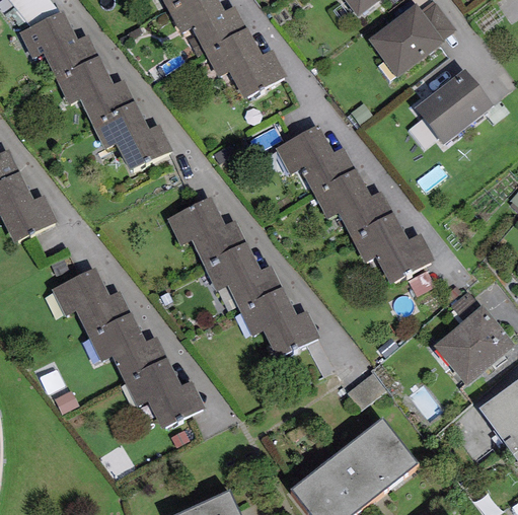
[(223,10),(217,0),(176,0),(165,6),(179,32),(191,26),(204,50),(247,27),(234,4),(223,10)]
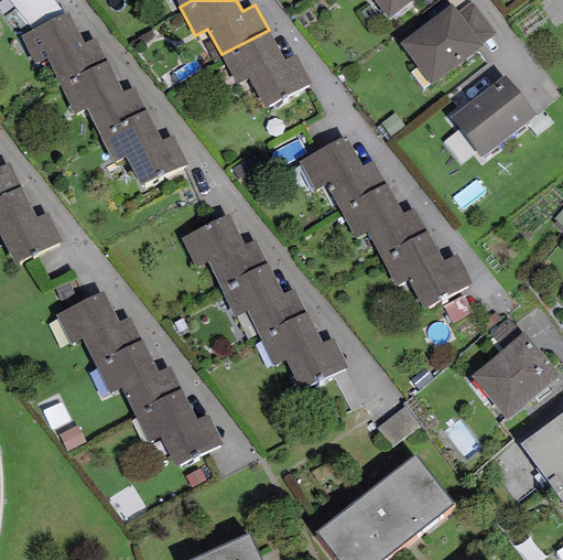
[(372,0),(387,19),(411,0),(372,0)]
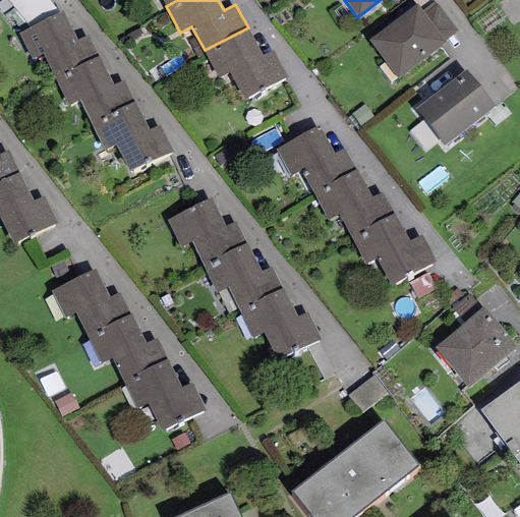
[(437,2),(422,12),(444,39),(457,29),(437,2)]
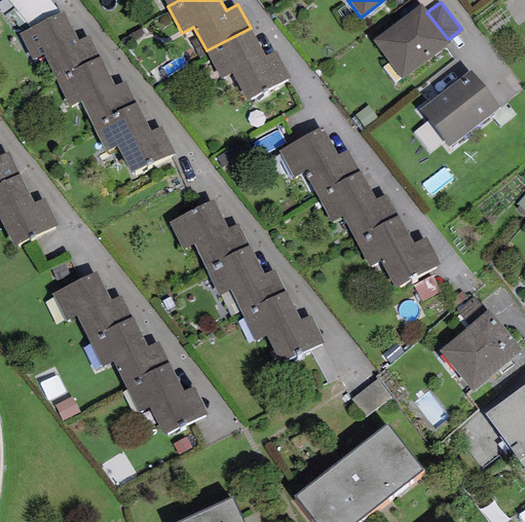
[(420,3),(372,39),(401,78),(449,42),(448,39),(426,12),(420,3)]
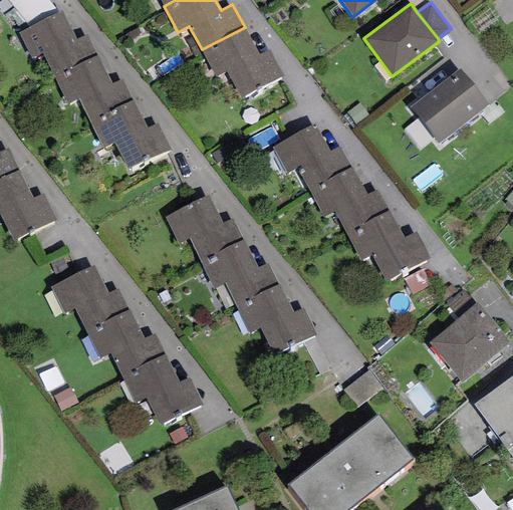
[(63,9),(18,30),(31,57),(43,52),(54,76),(97,55),(87,33),(76,38),(63,9)]
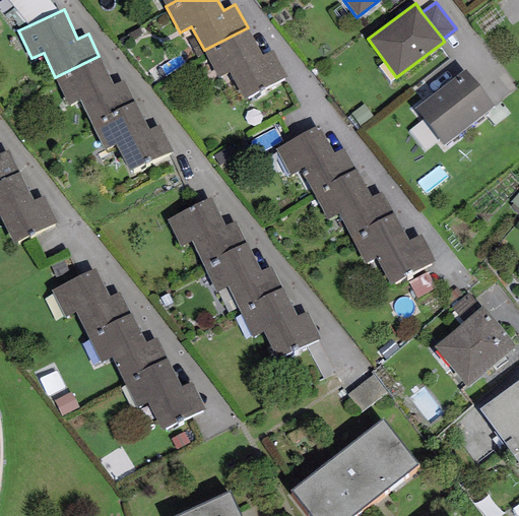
[(261,54),(248,27),(204,50),(218,76),(229,71),(243,99),(286,76),(271,48),(261,54)]
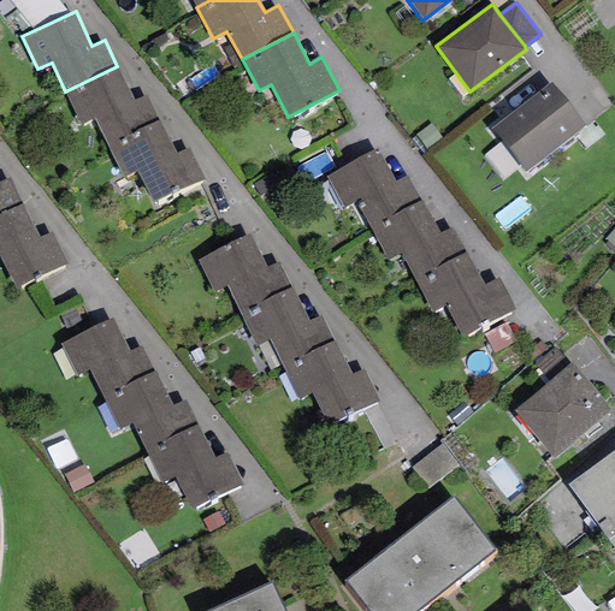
[(132,100),(117,66),(65,92),(80,123),(94,117),(107,146),(160,122),(146,93),(132,100)]
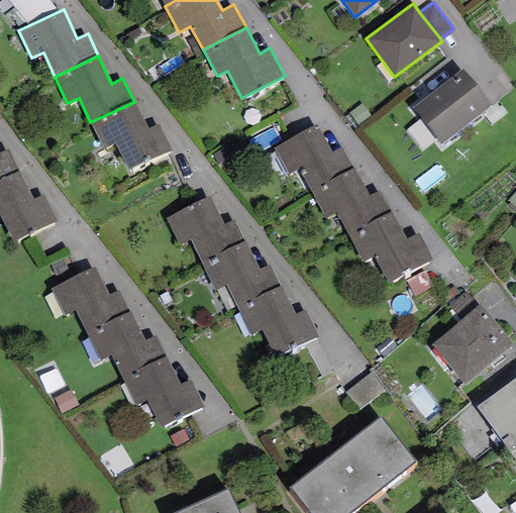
[(411,106),(440,144),(490,106),(461,68),(411,106)]
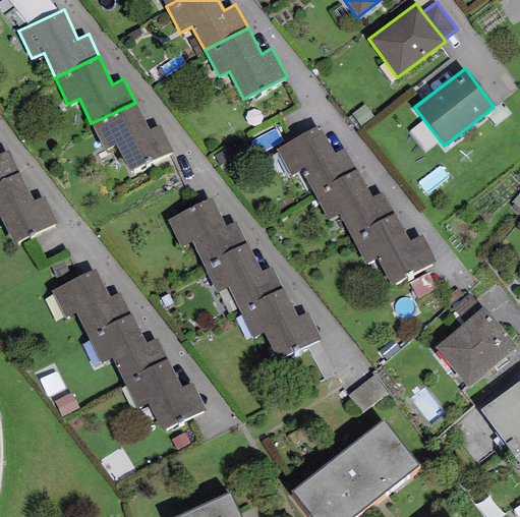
[(148,129),(135,103),(91,123),(103,150),(114,146),(127,174),(171,153),(158,125),(148,129)]
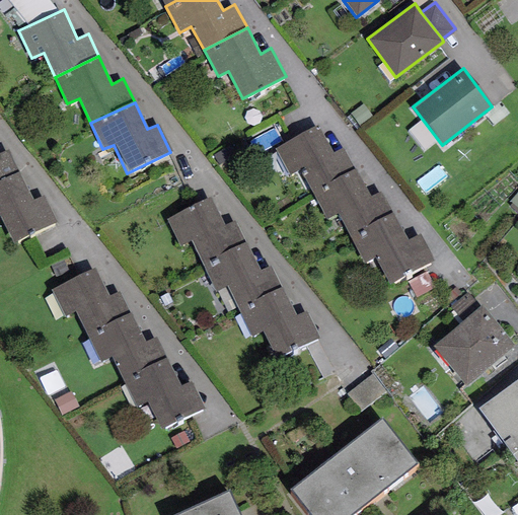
[(283,142),(274,147),(288,174),(299,168),(312,192),(355,168),(343,146),(333,152),(317,124),(283,142)]
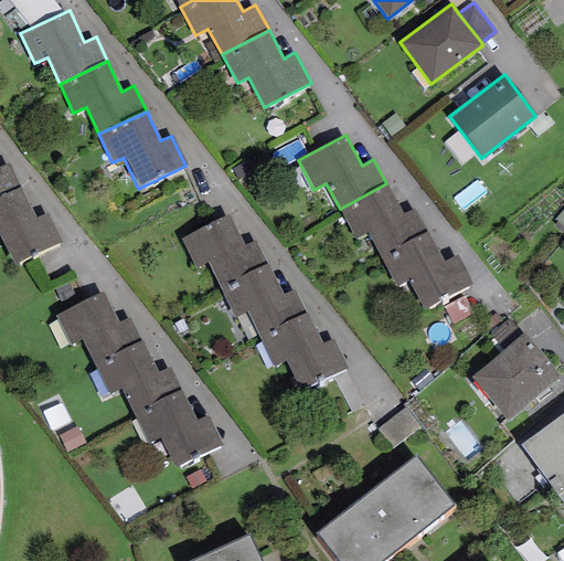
[(0,196),(20,186),(8,160),(0,163),(0,196)]
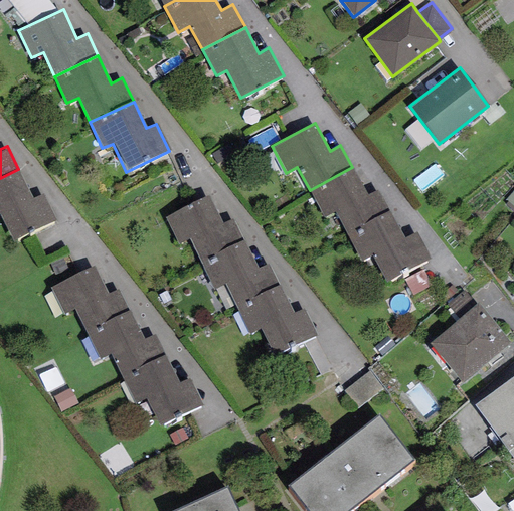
[(366,194),(352,167),(310,190),(323,216),(335,210),(347,234),(390,211),(377,188),(366,194)]
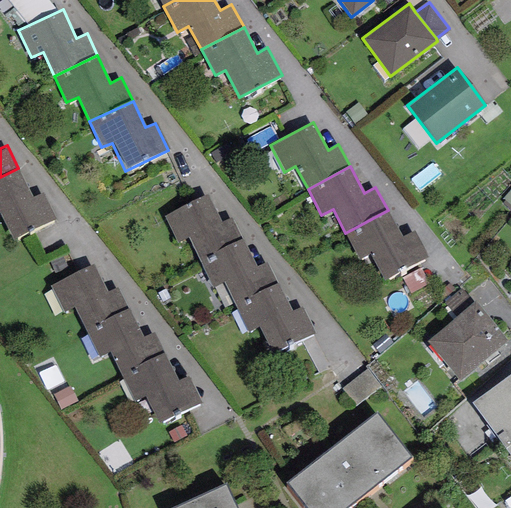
[(31,194),(18,168),(0,177),(0,213),(12,238),(55,217),(41,189),(31,194)]
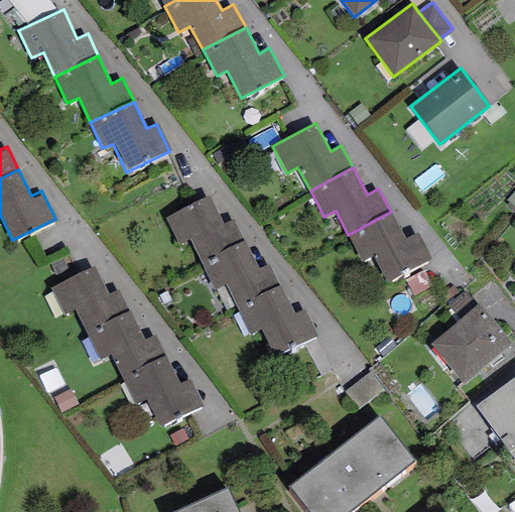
[(514,181),(505,194),(514,202),(514,181)]
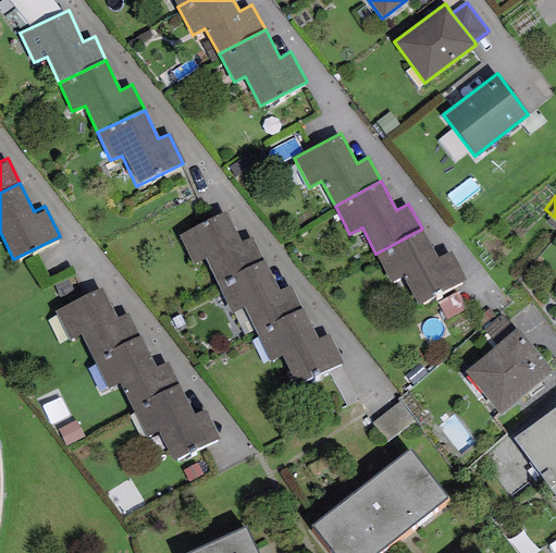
[(224,210),(176,234),(190,263),(204,257),(217,282),(263,259),(250,235),(239,241),(224,210)]
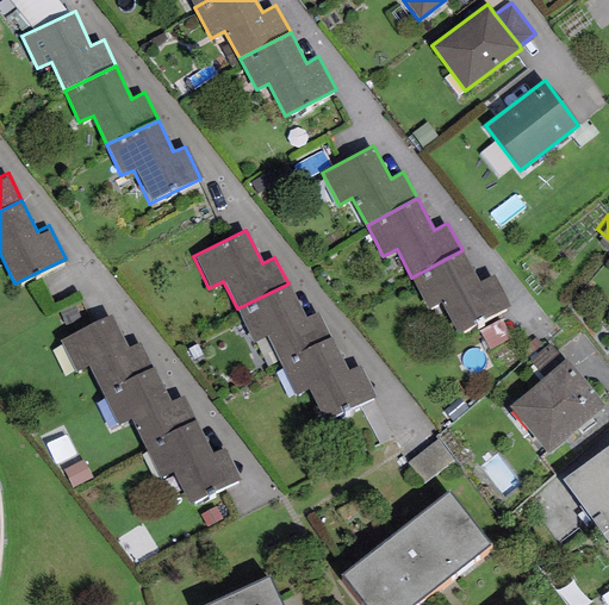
[(478,281),(463,250),(411,278),(428,307),(440,301),(457,334),(508,307),(490,274),(478,281)]
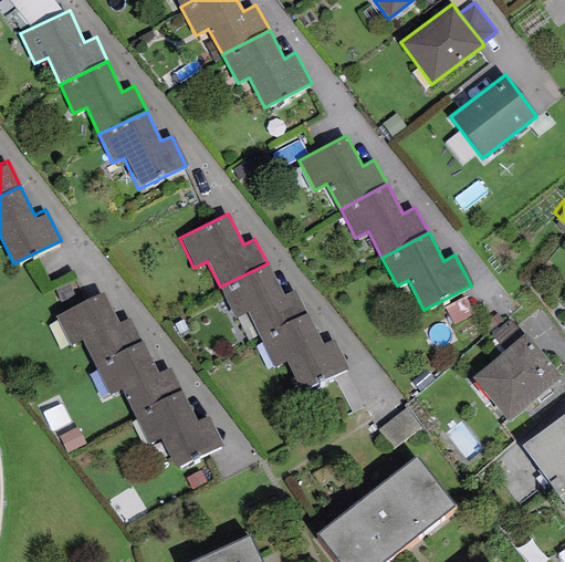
[(282,293),(268,263),(220,287),(234,316),(247,310),(261,336),(307,312),(295,287),(282,293)]
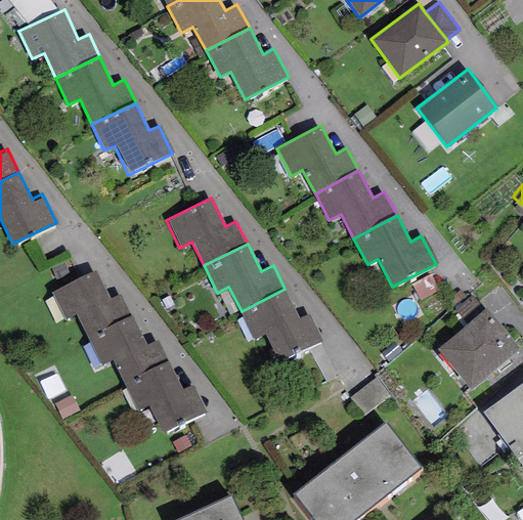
[(93,268),(48,292),(62,318),(75,313),(86,337),(130,314),(119,292),(107,297),(93,268)]
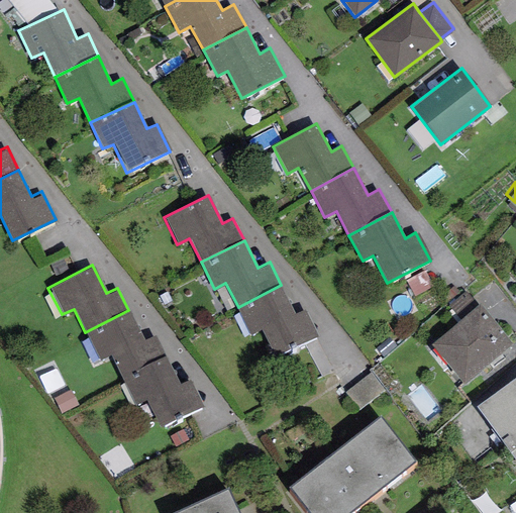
[(295,311),(281,285),(238,307),(251,333),(262,328),(276,356),(319,334),(305,306),(295,311)]
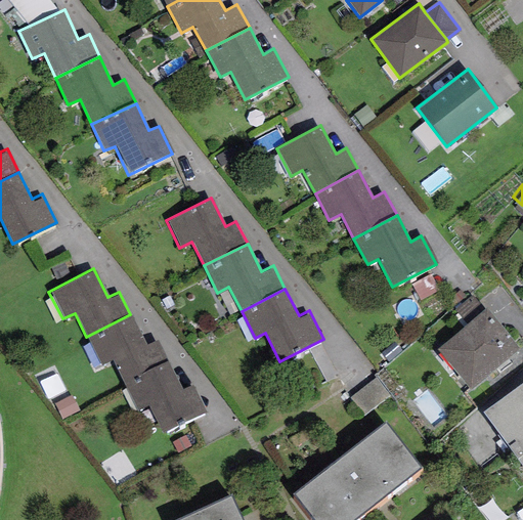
[(519,349),(486,308),(436,348),(470,389),(519,349)]
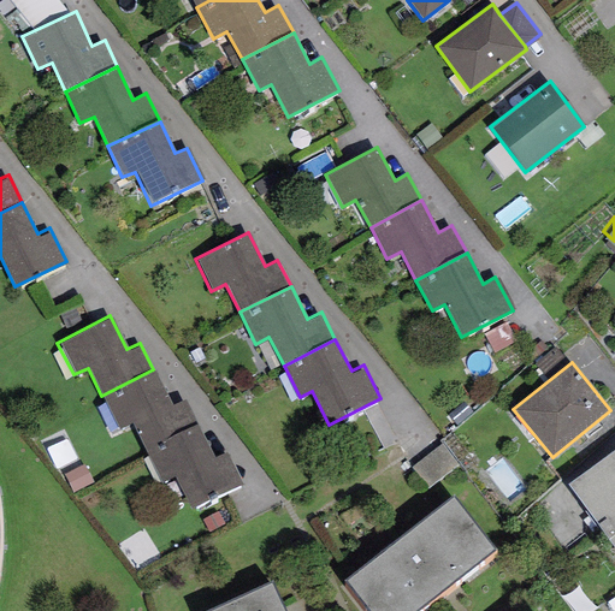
[(170,402),(153,369),(101,396),(118,427),(131,421),(146,450),(197,423),(183,396),(170,402)]
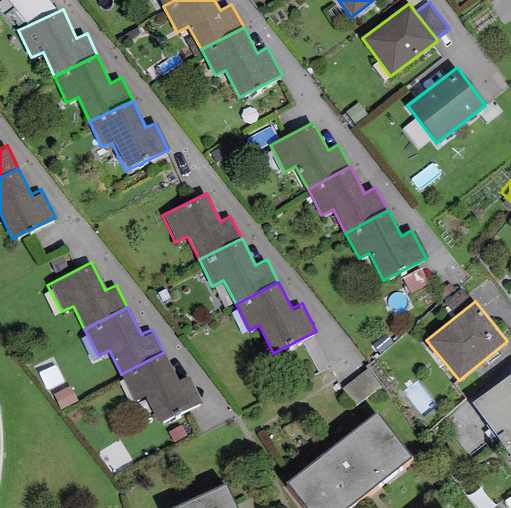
[(177,378),(164,352),(121,374),(134,399),(144,394),(158,422),(201,401),(187,373),(177,378)]
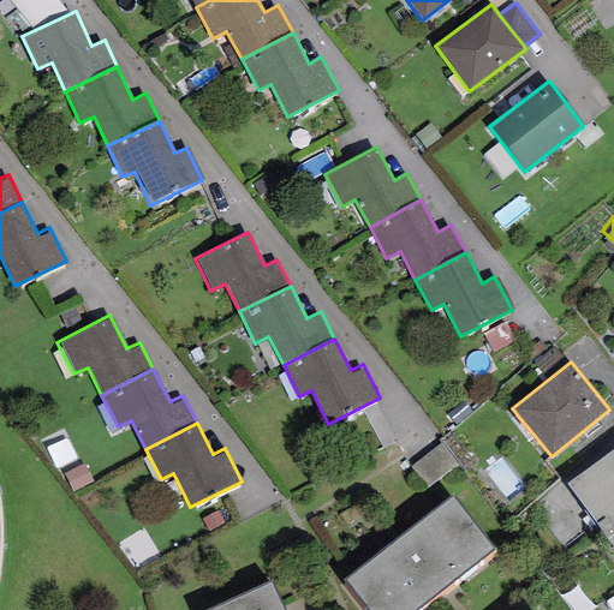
[(613,450),(566,484),(613,550),(613,450)]
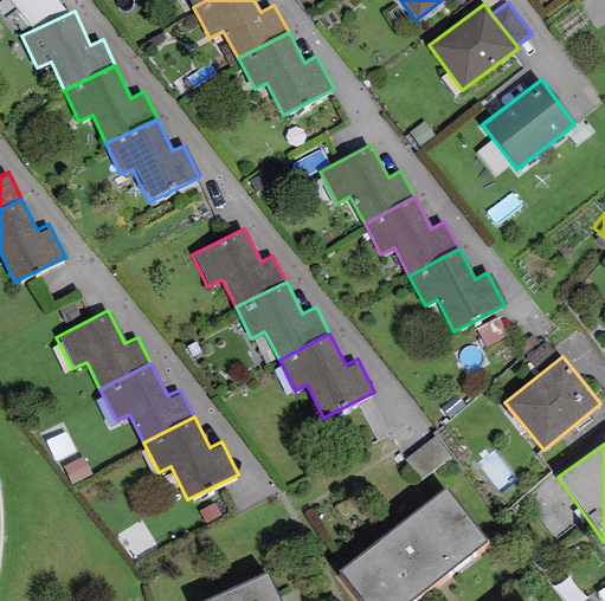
[(82,453),(64,463),(72,478),(90,470),(82,453)]
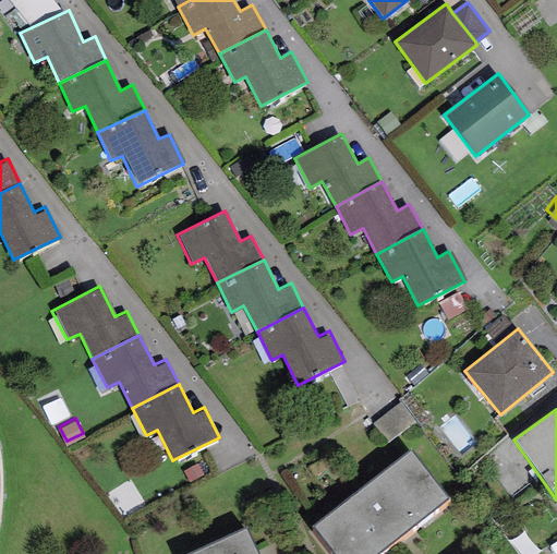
[(410,453),(312,529),(330,553),(380,553),(448,502),(410,453)]
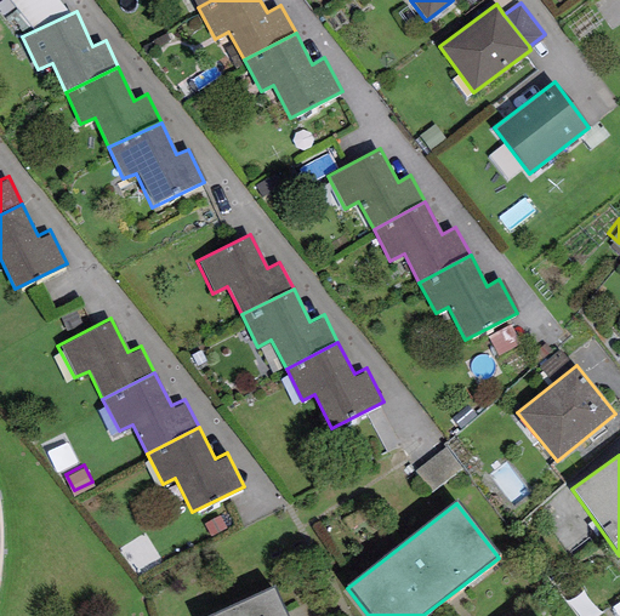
[(286,615),(274,587),(209,615),(286,615)]
